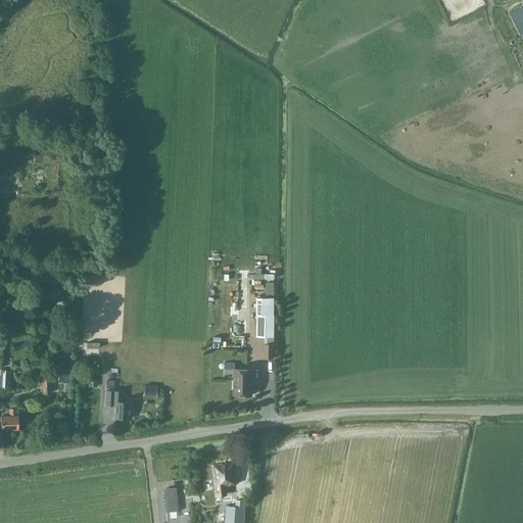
[(522,7),(510,14),(521,37),(522,35),(522,7)]
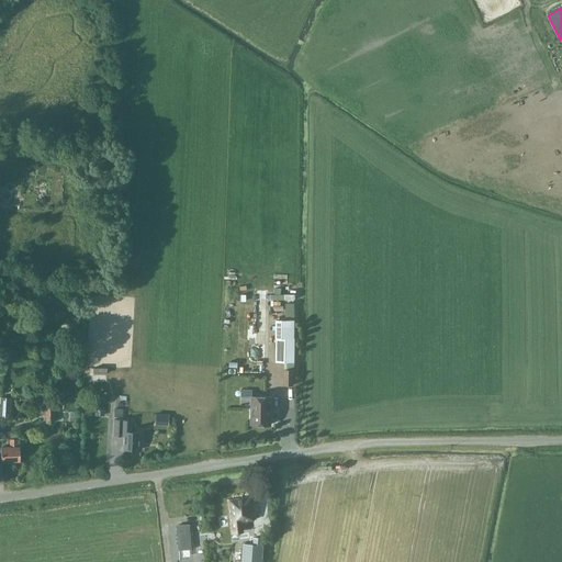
[(284,302),(284,316),(293,316),(293,302),(284,302)]
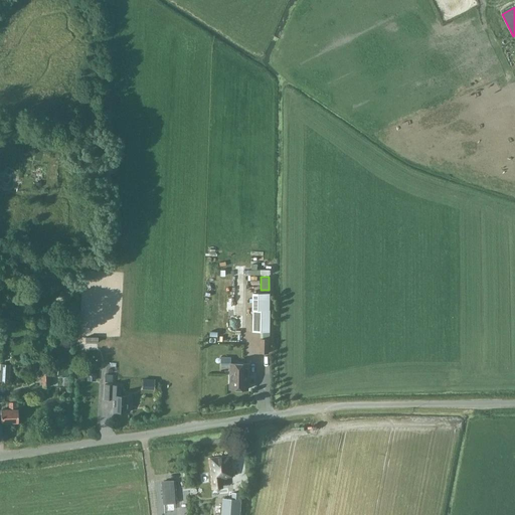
[(252,310),(252,332),(260,332),(269,332),(270,332),(270,294),(252,293),(252,310)]
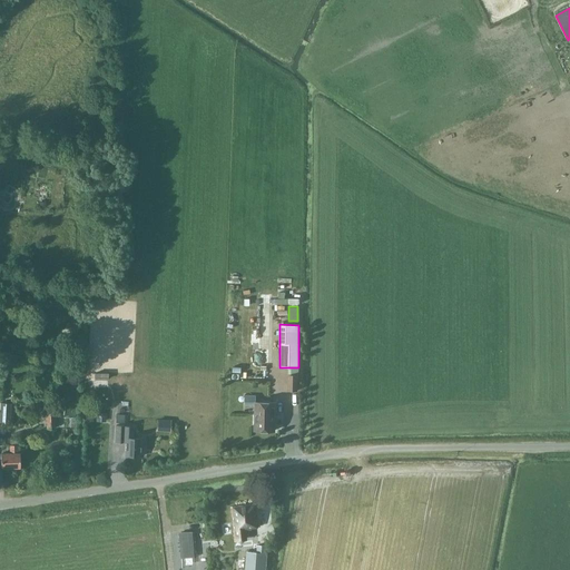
[(287,391),(297,391),(297,375),(287,375),(287,391)]
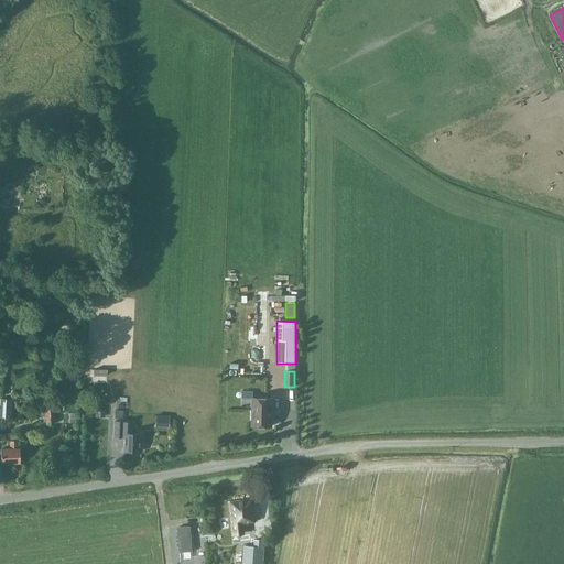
[(11,398),(0,397),(0,418),(10,420),(11,398)]
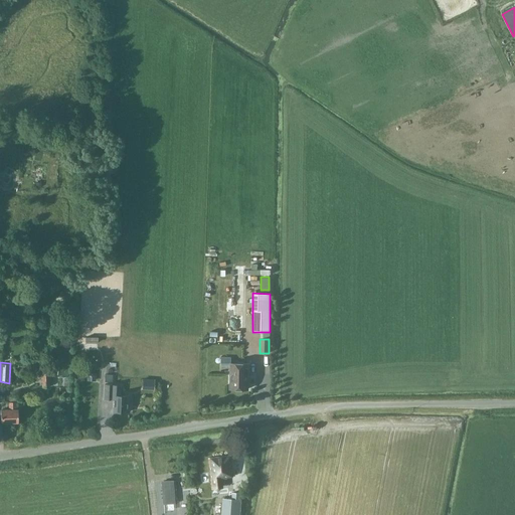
[(230,388),(248,389),(248,363),(231,363),(230,388)]
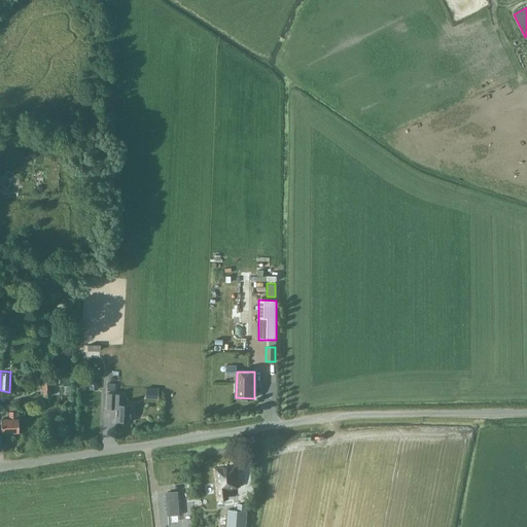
[(156,398),(157,389),(145,388),(145,397),(156,398)]
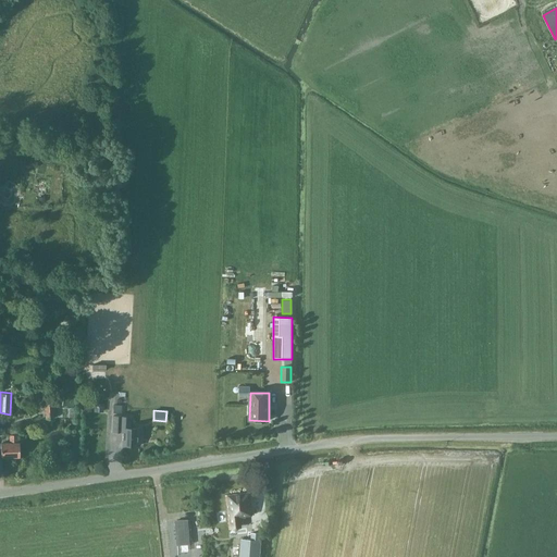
[(122,445),(123,445),(139,446),(139,429),(130,428),(130,417),(113,416),(112,432),(122,432),(122,445)]
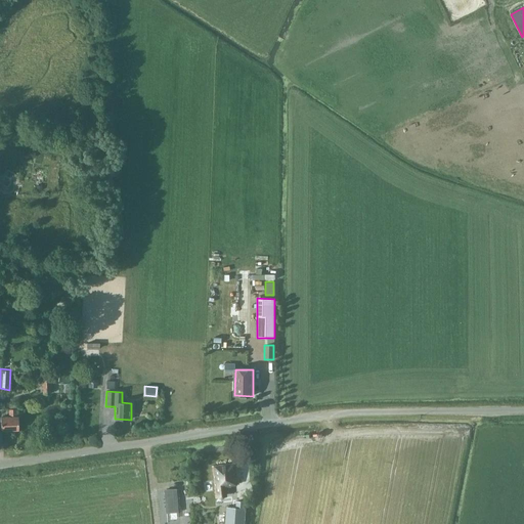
[(0,418),(0,430),(17,429),(18,417),(16,417),(16,409),(9,409),(8,417),(0,418)]
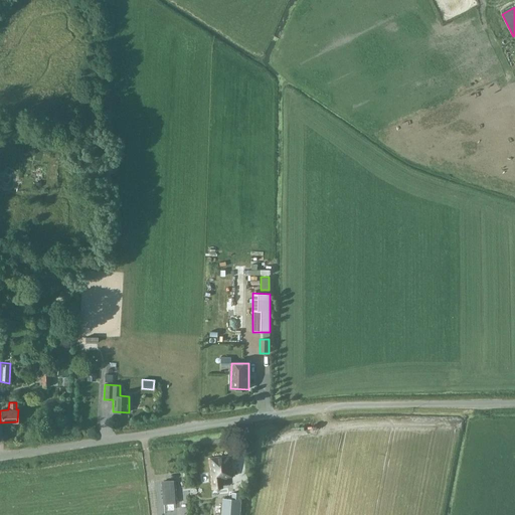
[(225,477),(233,476),(231,456),(208,458),(211,487),(220,486),(220,479),(225,478),(225,477)]
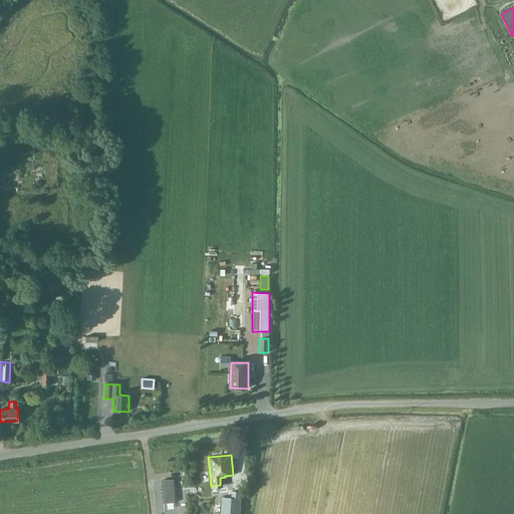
[(164,480),(165,503),(175,503),(174,479),(164,480)]
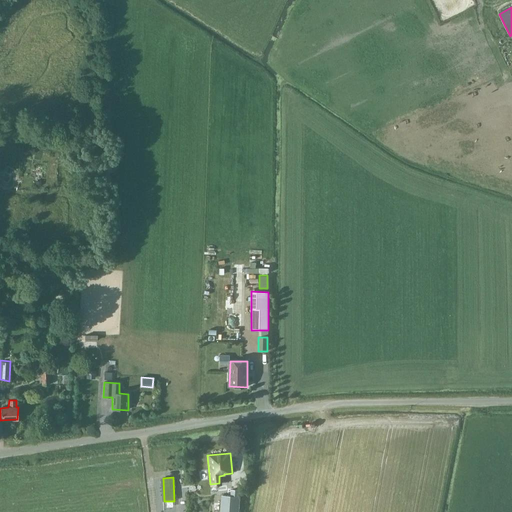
[(222,495),(220,511),(238,511),(240,490),(232,490),(231,496),(222,495)]
